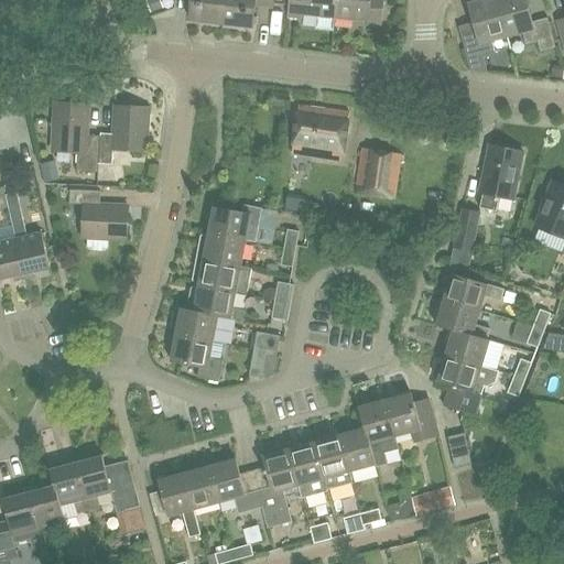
[(220,24),(223,0),(192,0),(190,20),(220,24)]
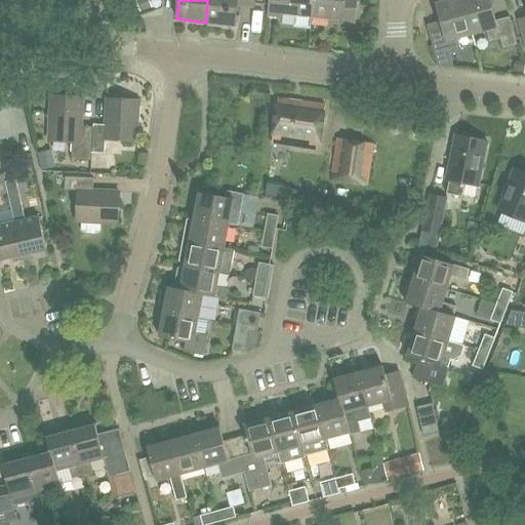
[(207,0),(205,23),(236,26),(238,6),(253,8),(254,0),(207,0)]
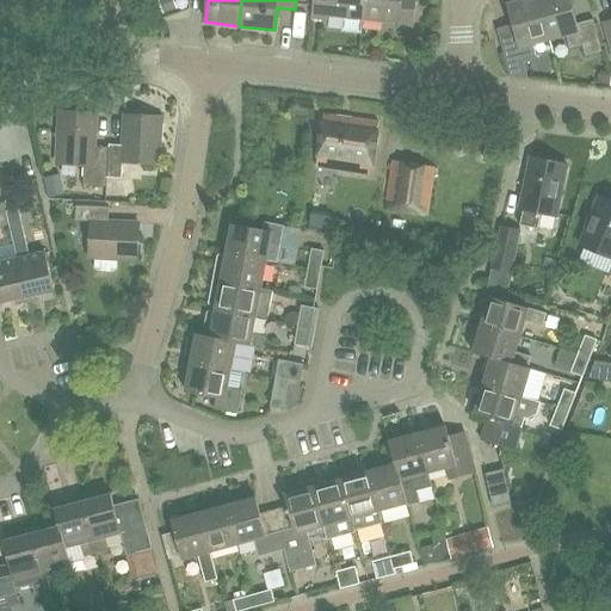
[(313,0),(312,19),(327,20),(327,17),(363,20),(365,0),(313,0)]
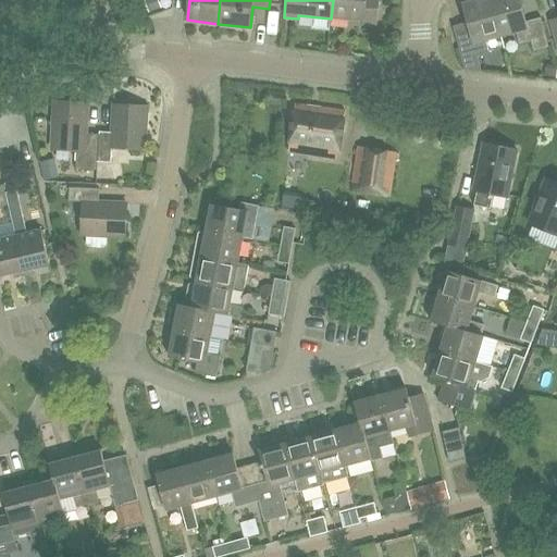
[(333,0),(331,19),(363,22),(363,25),(376,26),(379,0),(333,0)]
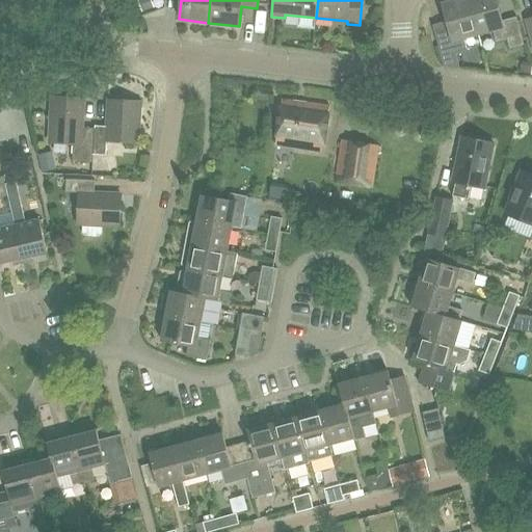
[(479,35),(469,0),(458,0),(443,4),(451,35),(436,40),(444,67),(460,70),(456,54),(467,51),(463,40),(479,35)]
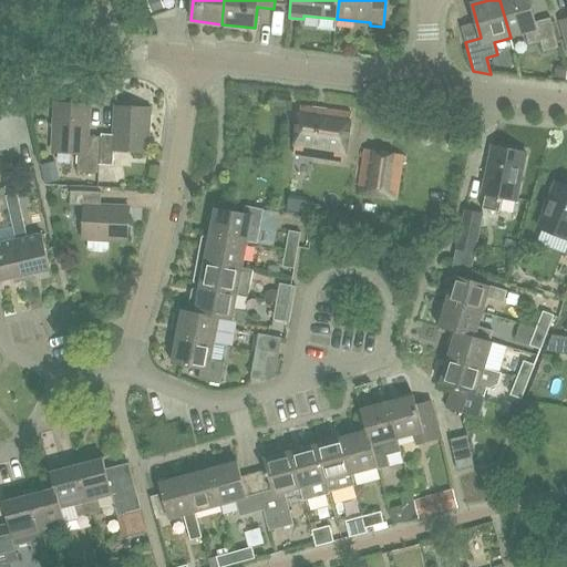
[(500,0),(511,38),(526,33),(529,45),(540,42),(544,52),(559,49),(552,20),(536,24),(529,0),(500,0)]
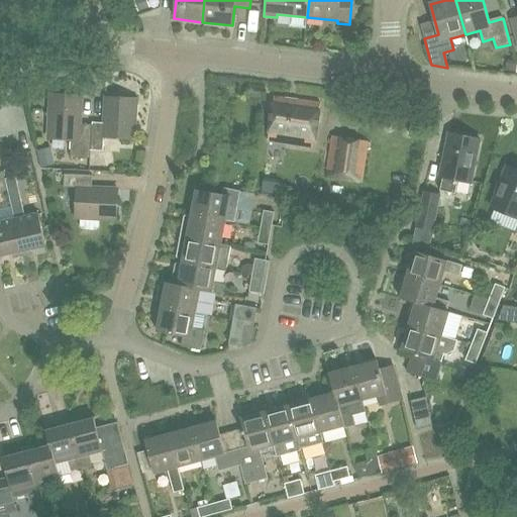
[(248,97),(263,99),(264,86),(249,84),(248,97)]
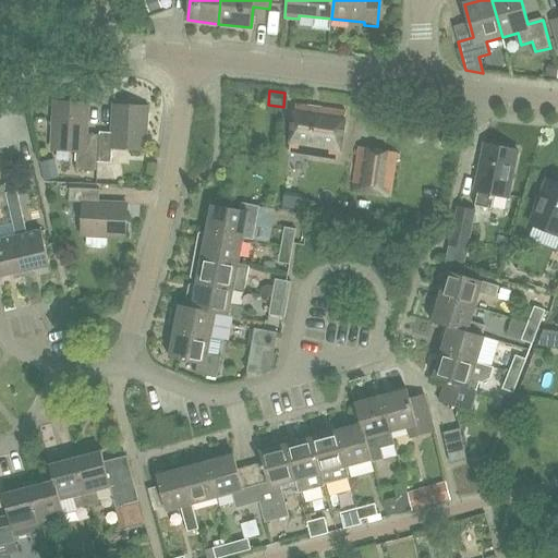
[(52,150),(77,152),(76,170),(98,171),(99,164),(100,134),(87,133),(88,104),(56,102),(52,150)]
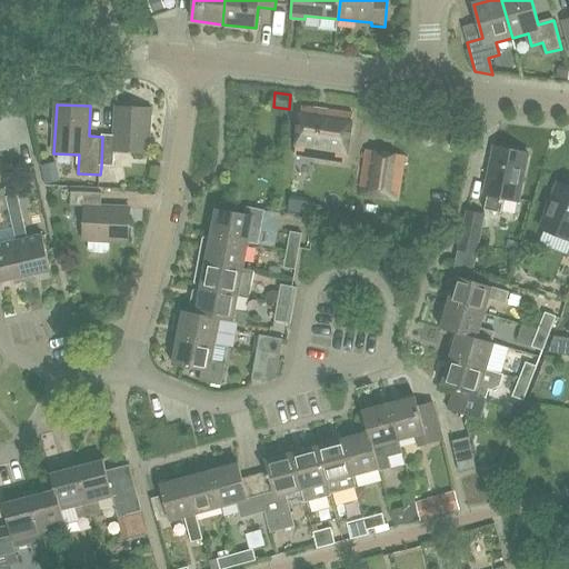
[(117,107),(116,136),(102,135),(102,137),(101,167),(115,167),(115,152),(148,153),(150,109),(117,107)]
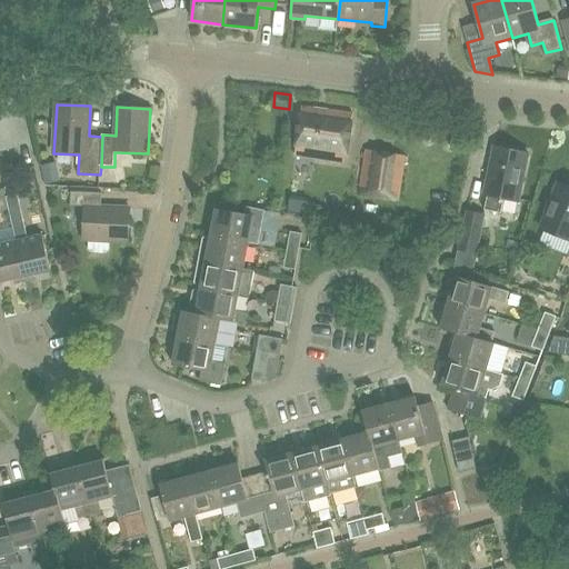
[(352,113),(301,107),(295,156),(346,163),(352,113)]
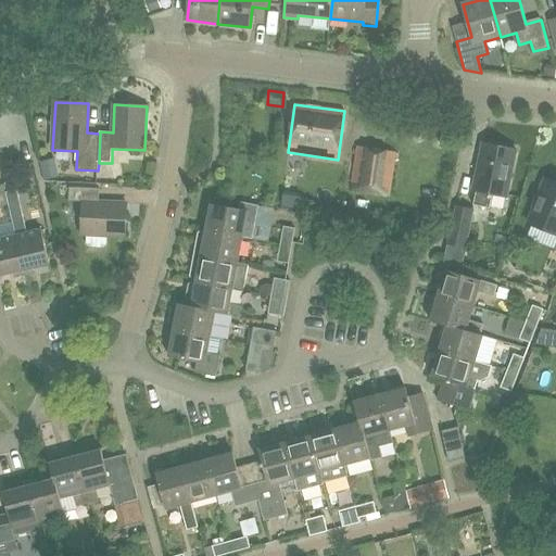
[(483,143),(474,190),(476,191),(474,205),(490,210),(493,194),(506,198),(516,151),(483,143)]
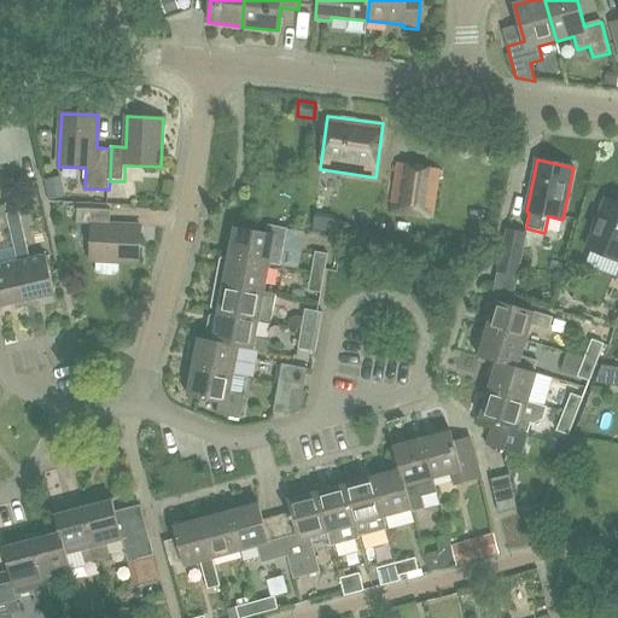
[(429,216),(435,172),(401,167),(395,211),(429,216)]
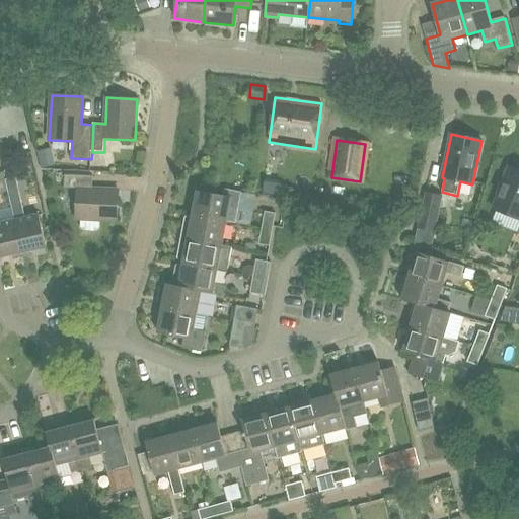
[(518,219),(518,231),(518,234),(518,170),(510,167),(493,209),(518,219)]
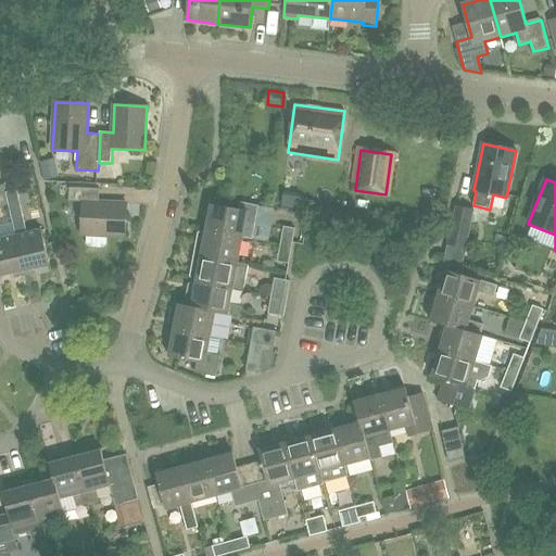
[(9,206),(16,236),(25,277),(35,274),(34,268),(50,265),(41,230),(27,234),(17,190),(5,193),(9,206)]
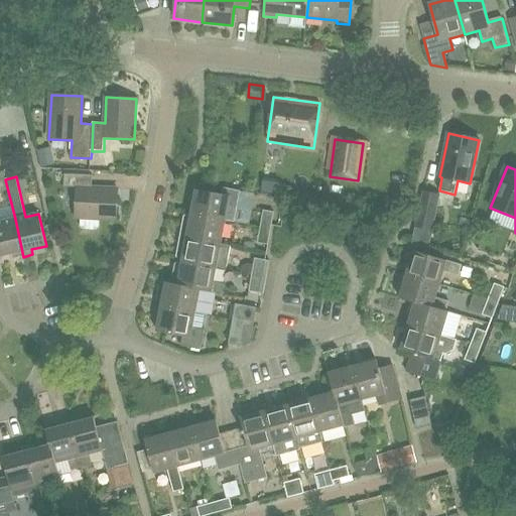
[(66,176),(66,188),(78,188),(76,218),(81,218),(80,227),(83,231),(96,231),(100,228),(100,219),(116,220),(117,190),(91,189),(92,177),(66,176)]
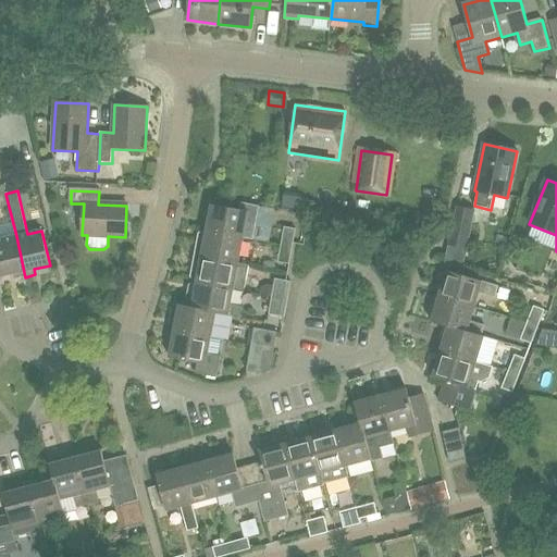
[(0,209),(9,207),(5,194),(0,194),(0,209)]
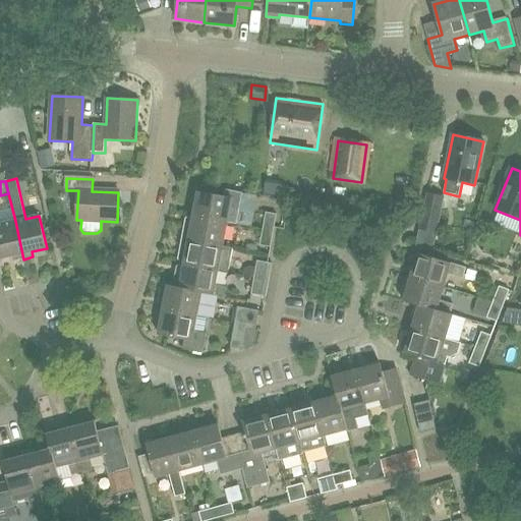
[(198,191),(194,216),(227,223),(237,224),(241,204),(243,193),(226,190),(225,196),(198,191)]
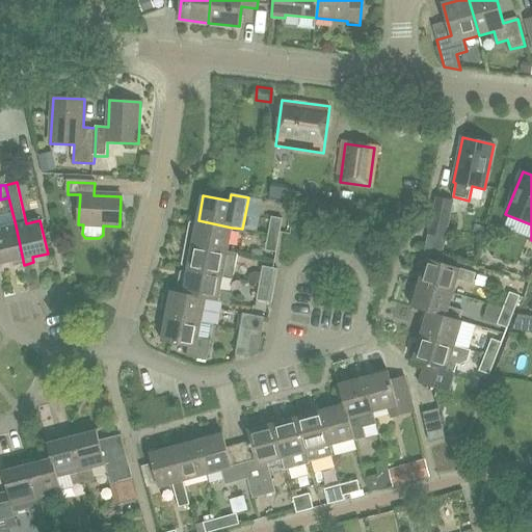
[(453,202),(436,197),(429,235),(446,238),(453,202)]
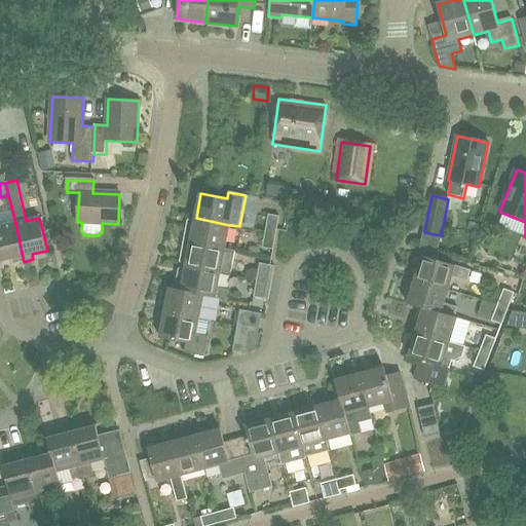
[(265,231),(276,233),(279,216),(268,214),(265,231)]
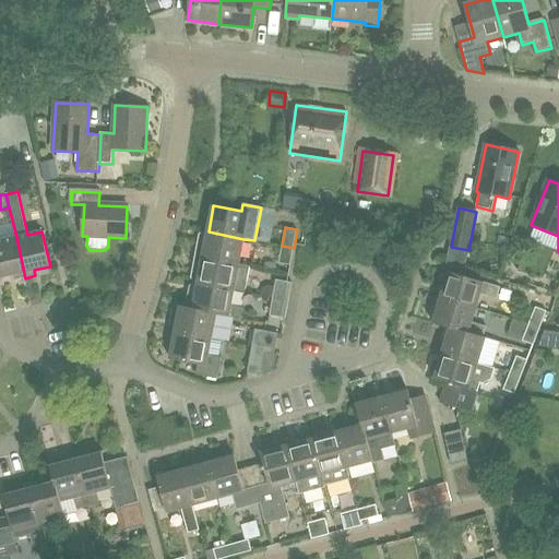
[(199,242),(197,257),(203,258),(239,264),(244,239),(209,232),(206,239),(205,238),(199,242)]
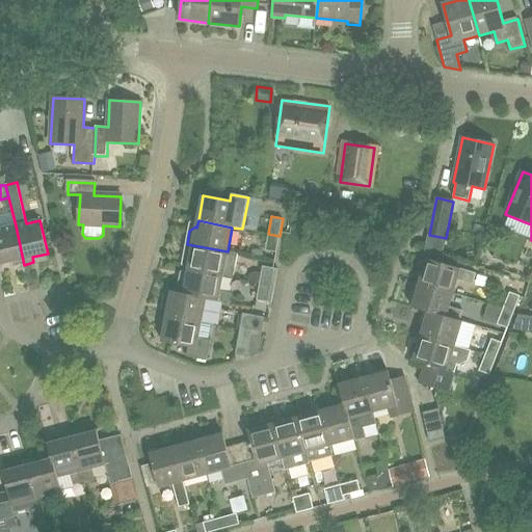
[(16,225),(0,229),(0,264),(14,261),(15,267),(24,265),(16,225)]
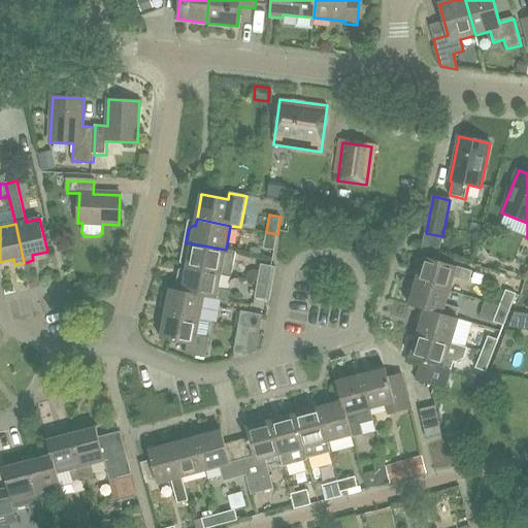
[(264,249),(274,251),(277,234),(266,232),(264,249)]
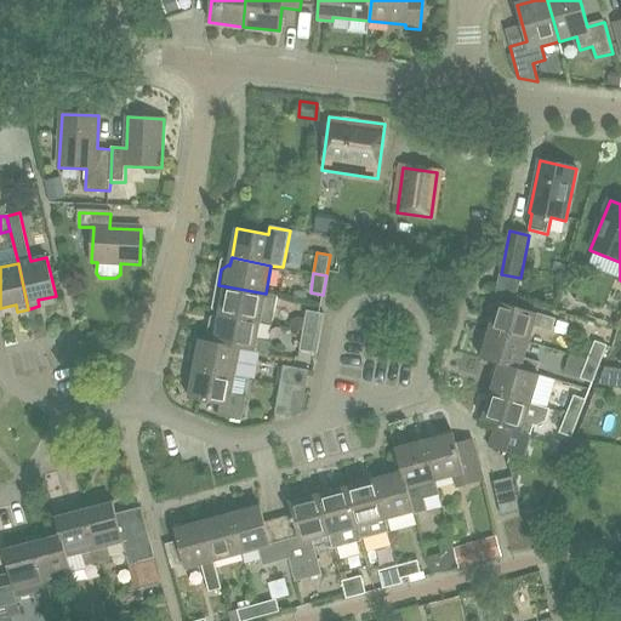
[(218,285),(215,301),(220,308),(222,308),(220,315),(260,323),(272,325),(273,322),(274,322),(279,296),(266,294),(226,286),(218,285)]
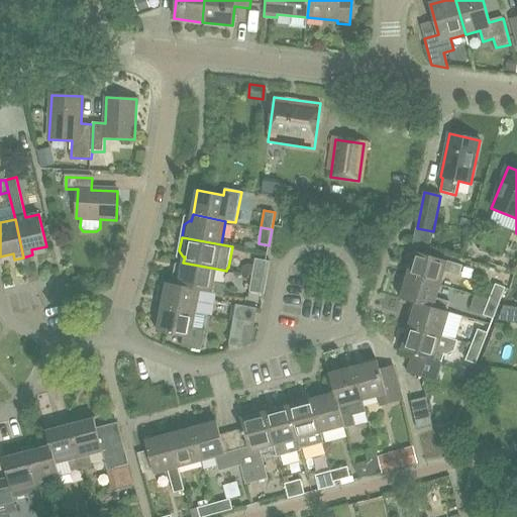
[(463,266),(447,262),(414,251),(407,275),(440,285),(444,272),(459,277),(463,266)]
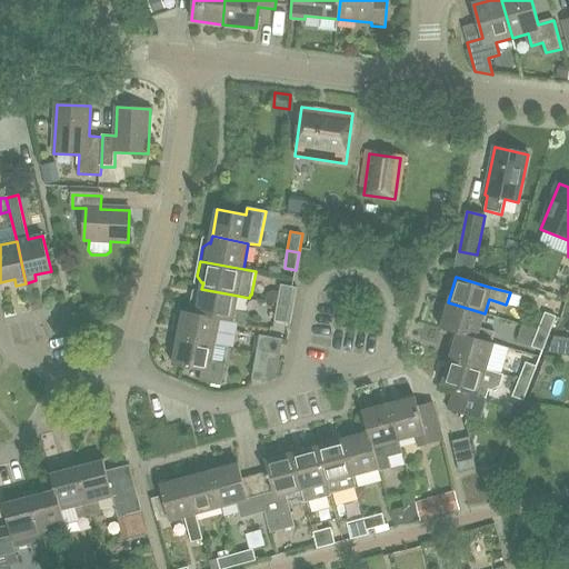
[(277,303),(295,307),(298,288),(280,285),(277,303)]
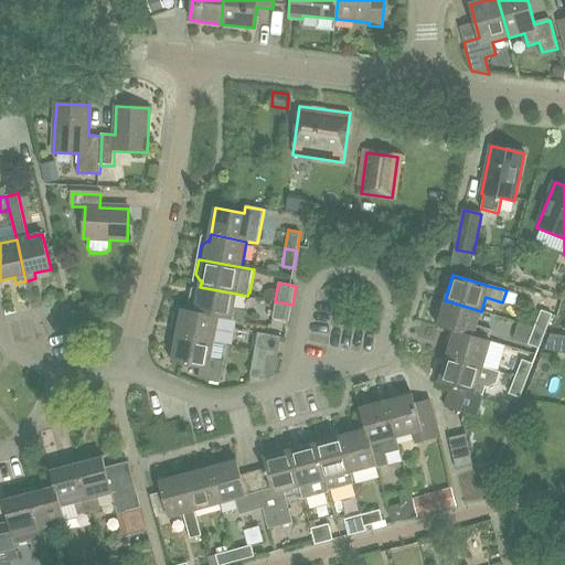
[(191,298),(189,310),(195,311),(195,312),(219,318),(232,321),(244,323),(246,311),(234,309),(236,294),(200,287),(199,294),(198,294),(191,298)]
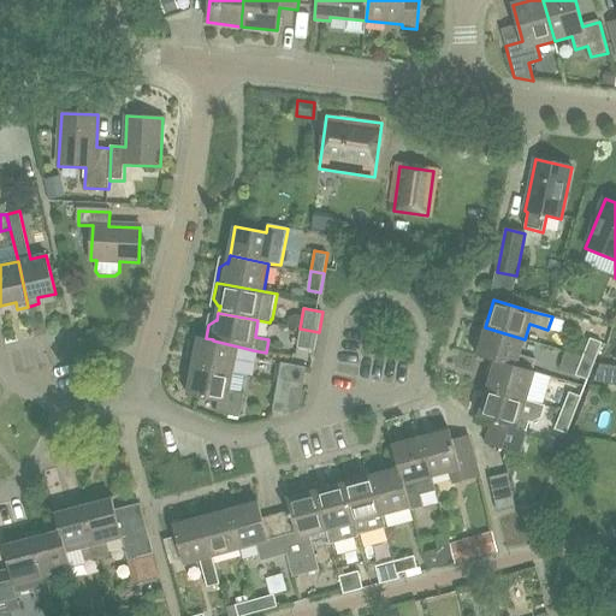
[(525,339),(485,327),(477,356),(496,362),(496,361),(516,367),(517,367),(533,372),(537,360),(520,355),(525,339)]
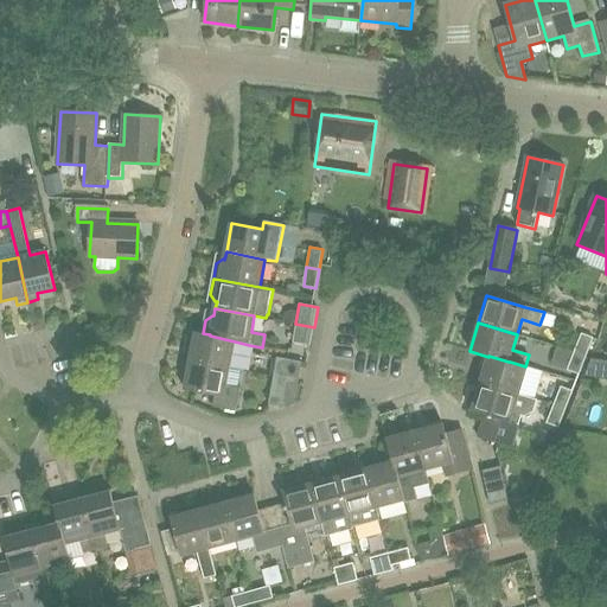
[(311,345),(314,327),(295,324),(293,343),(311,345)]
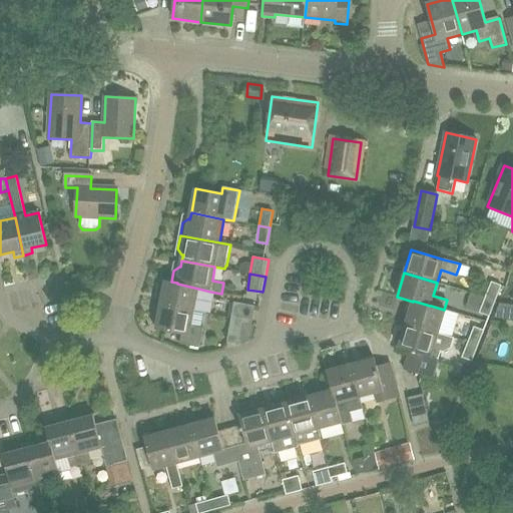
[(159,283),(157,291),(162,296),(160,306),(194,312),(198,289),(177,284),(177,283),(171,282),(165,281),(159,283)]
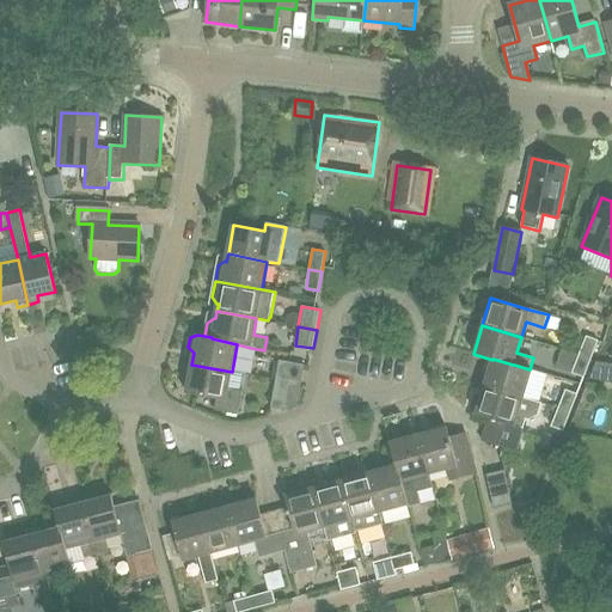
[(586,336),(580,354),(592,359),(598,340),(586,336)]
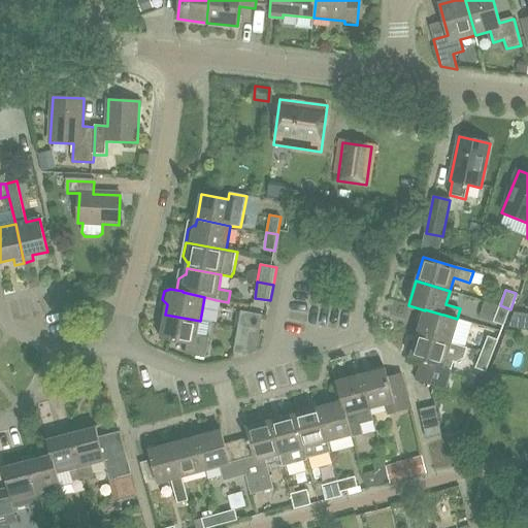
[(510,309),(500,305),(494,322),(504,326),(510,309)]
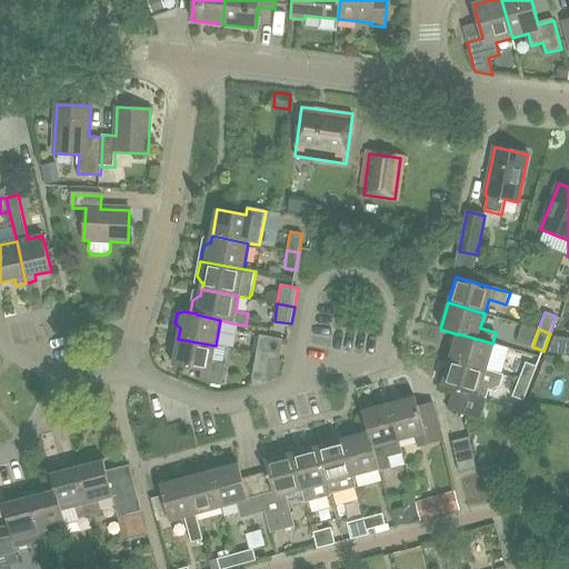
[(458,333),(458,335),(450,359),(487,370),(495,343),(492,343),(478,339),(477,339),(458,333)]
